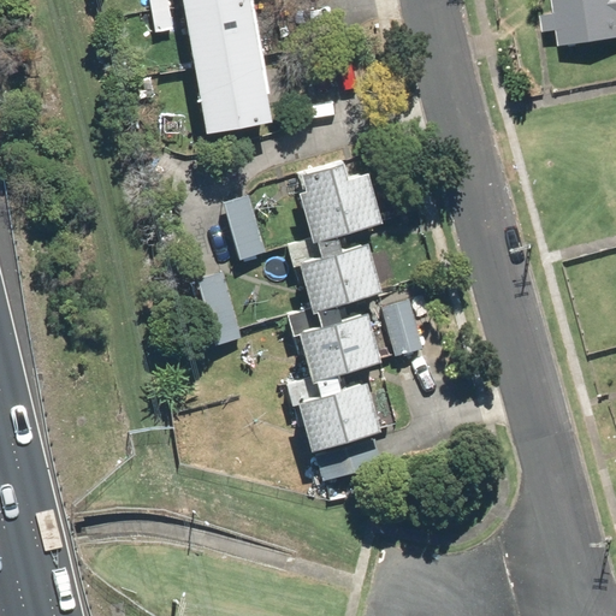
[(142,0),(148,35),(171,31),(189,144),(259,134),(237,0),(142,0)]
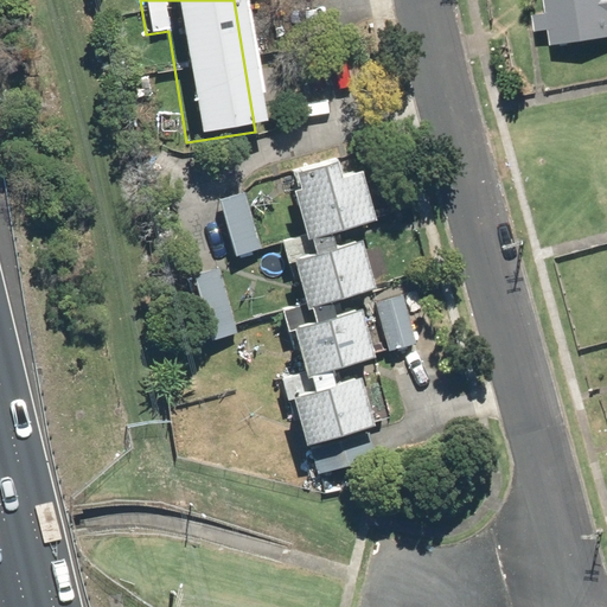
[(606,0),(541,0),(544,19),(532,20),(535,36),(547,34),(549,50),(606,42),(606,0)]
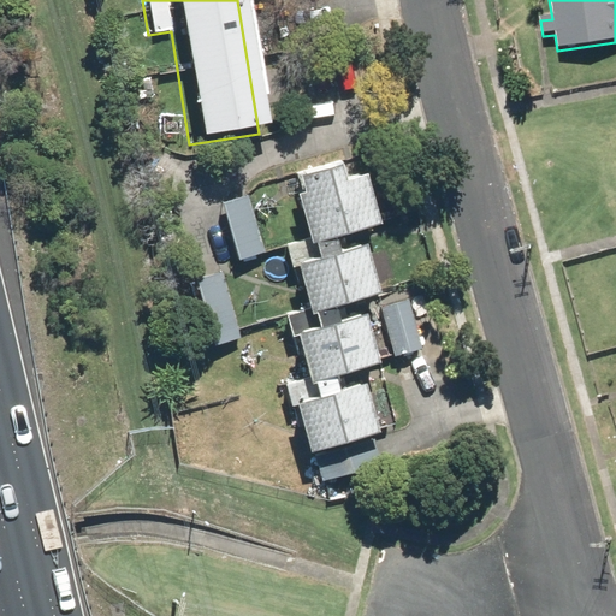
[(313,237),(314,242),(341,235),(383,223),(369,173),(349,179),(344,163),(302,173),(307,193),(301,195),(313,237)]
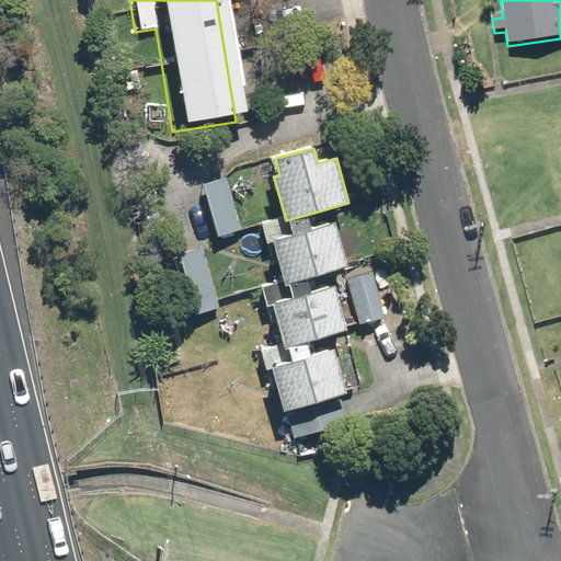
[(227,176),(204,184),(219,238),(243,231),(227,176)]
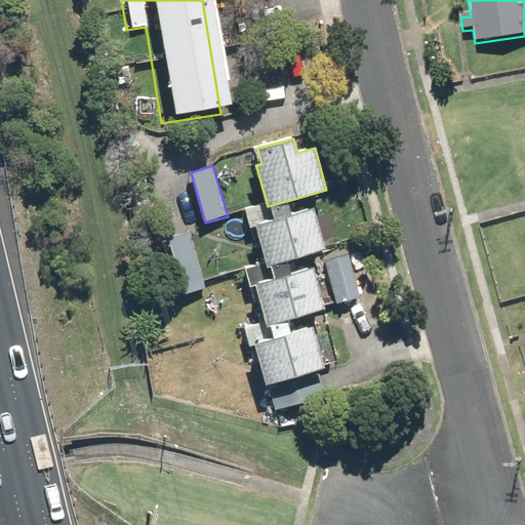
[(267,261),(268,267),(287,261),(326,250),(314,208),(294,213),(290,200),(268,207),(268,206),(267,202),(245,208),(251,228),(256,226),(267,261)]
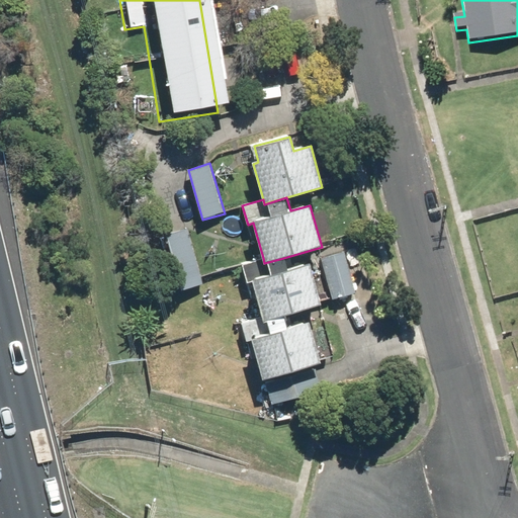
[(203,284),(187,228),(165,234),(180,290),(203,284)]
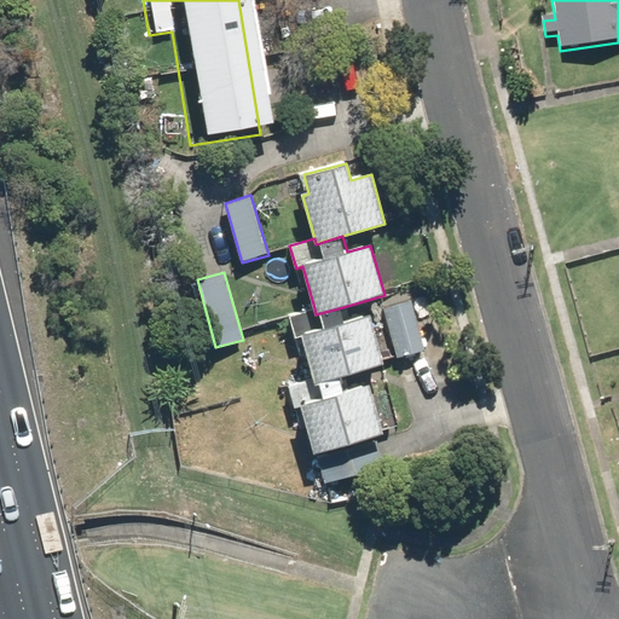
[(414,299),(382,307),(395,358),(427,350),(420,323),(414,299)]
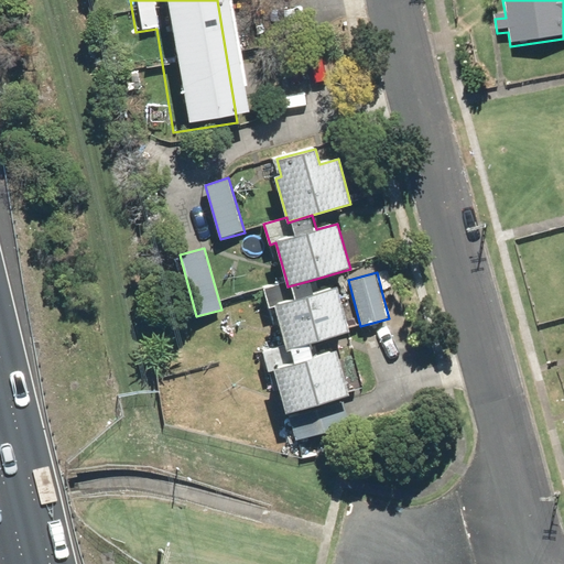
[(274,306),(288,350),(308,344),(348,333),(336,289),(313,295),(308,281),(288,286),(286,281),(262,288),(269,308),(274,306)]
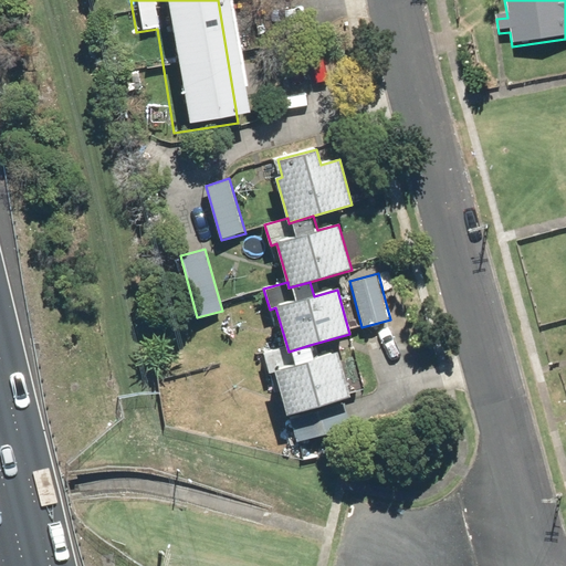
[(274,373),(286,417),(349,397),(336,354),(314,360),(310,345),(289,352),(286,344),(262,350),(268,375),(274,373)]
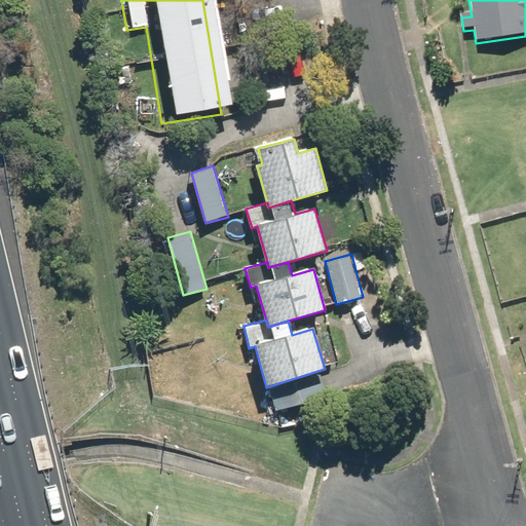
[(324,387),(320,375),(269,388),(275,411),(326,399),(324,387)]
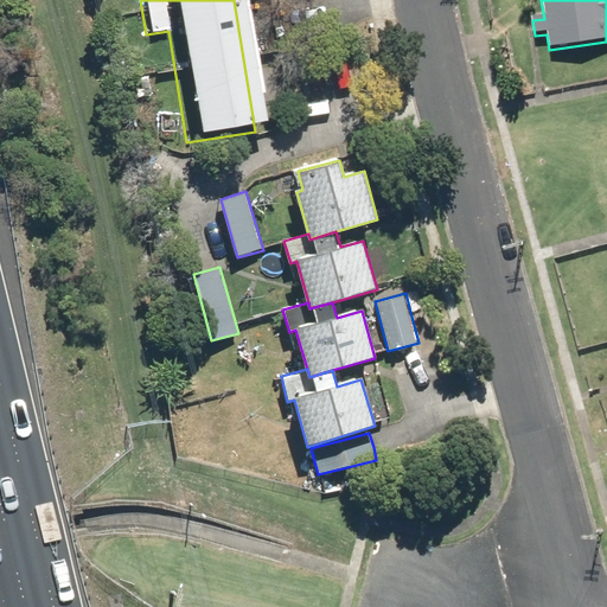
All buildings are outlined.
